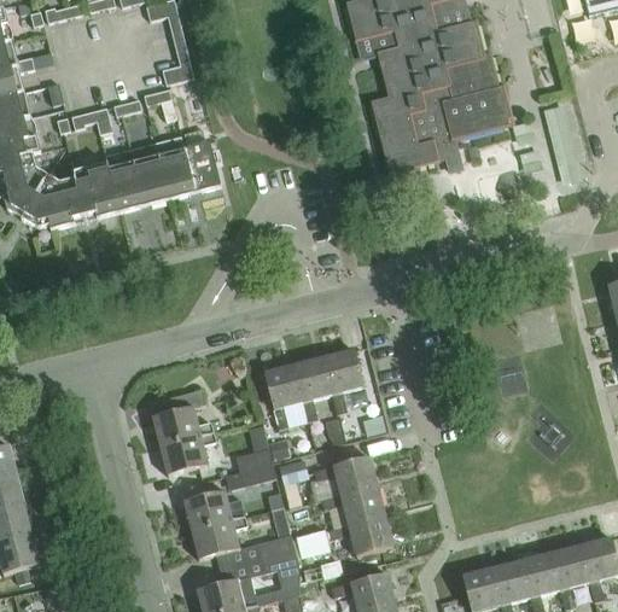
[(87,1),(89,11),(103,7),(101,0),(92,0),(87,1)]
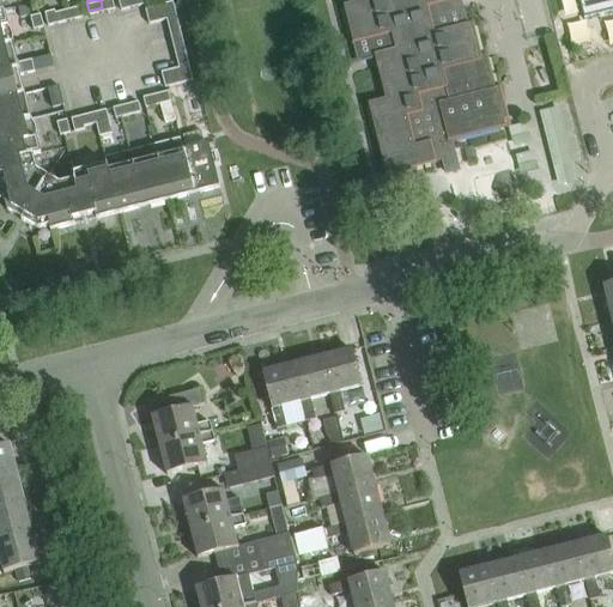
[(176,12),(173,0),(163,0),(144,5),(147,19),(165,14),(176,12)]
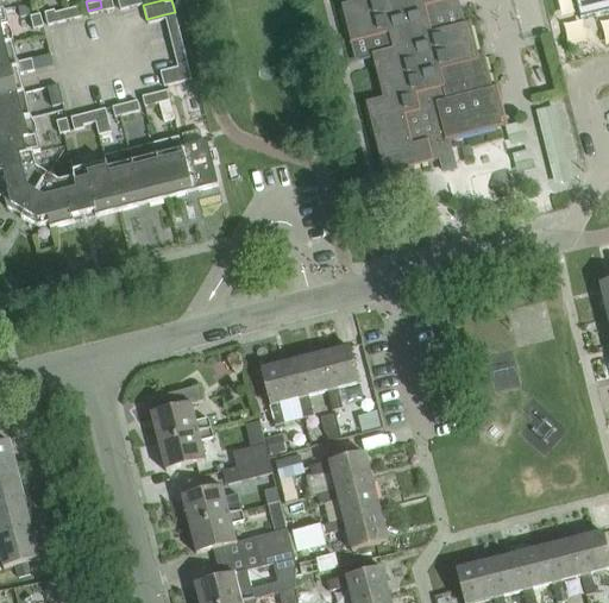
[(463,22),(458,2),(457,0),(347,0),(341,2),(356,56),(372,52),(383,95),(366,99),(384,168),(439,154),(443,168),(454,164),(447,134),(503,120),(495,85),(490,86),(482,52),(476,54),(468,20),(463,22)]
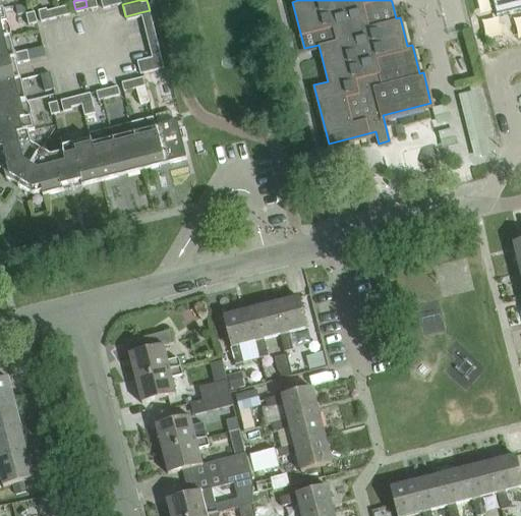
[(491,0),(496,12),(520,6),(520,0),(491,0)]
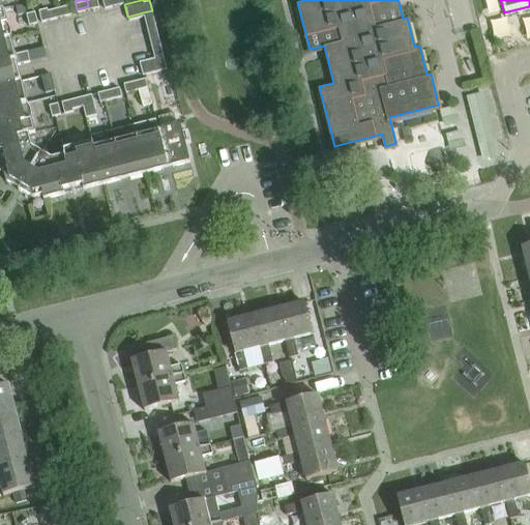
[(58,5),(60,13),(70,10),(68,2),(58,5)]
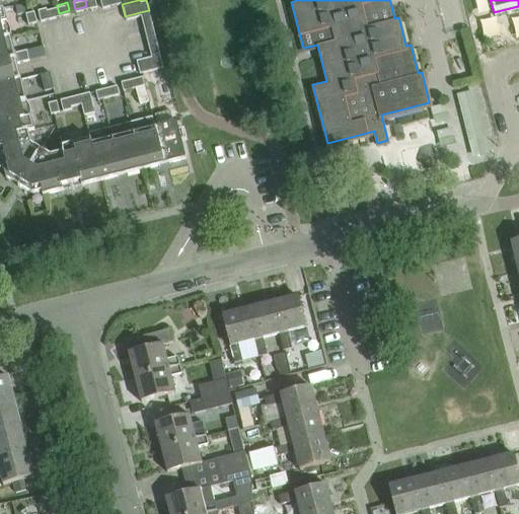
[(89,130),(90,135),(61,142),(63,148),(51,151),(31,140),(28,128),(34,127),(20,71),(17,60),(29,57),(26,47),(14,50),(3,5),(0,5),(0,165),(3,164),(5,174),(32,191),(42,188),(43,192),(186,155),(176,118),(133,129),(131,120),(89,130)]
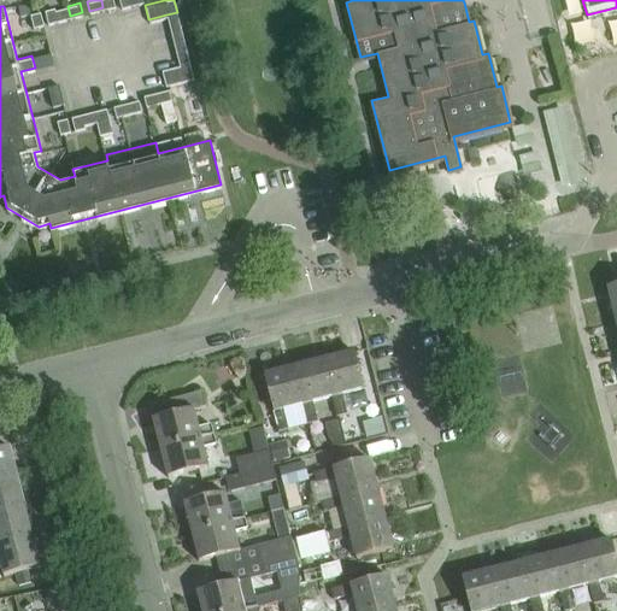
[(45,9),(47,22),(58,18),(56,9),(54,6),(45,9)]
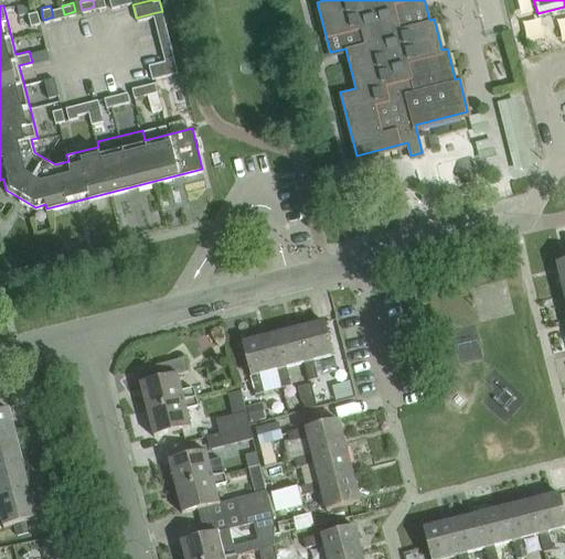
[(51,8),(53,17),(64,14),(62,6),(51,8)]
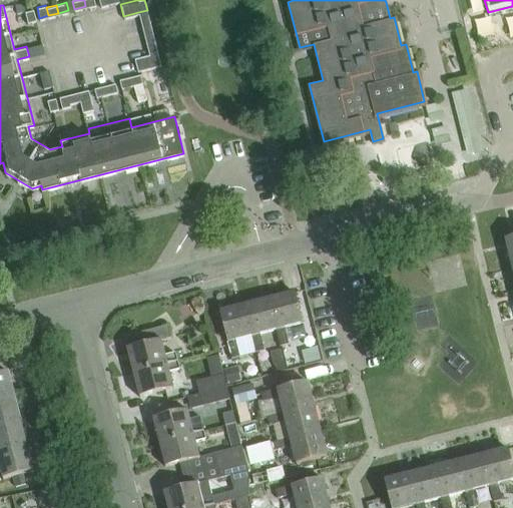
[(27,21),(36,19),(33,8),(25,11),(27,21)]
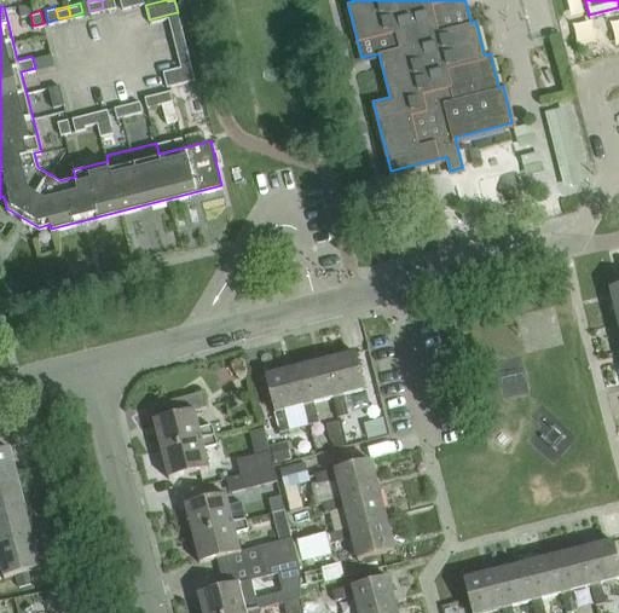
[(178,12),(167,15),(171,28),(180,24),(178,12)]
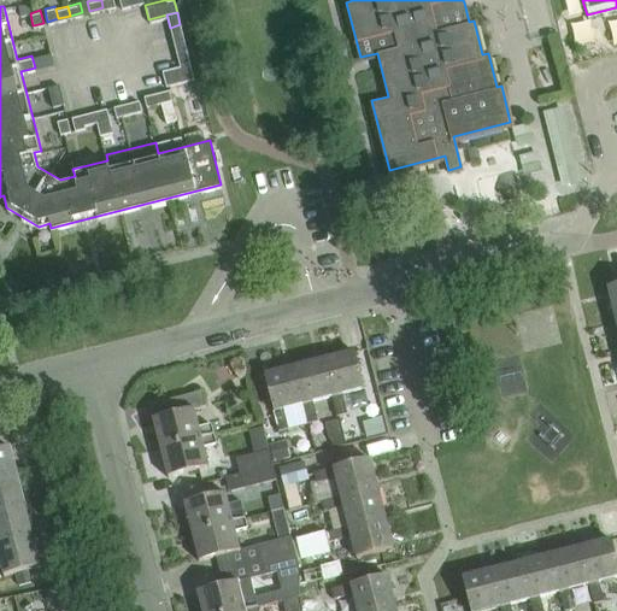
[(180,24),(170,28),(172,40),(183,37),(180,24)]
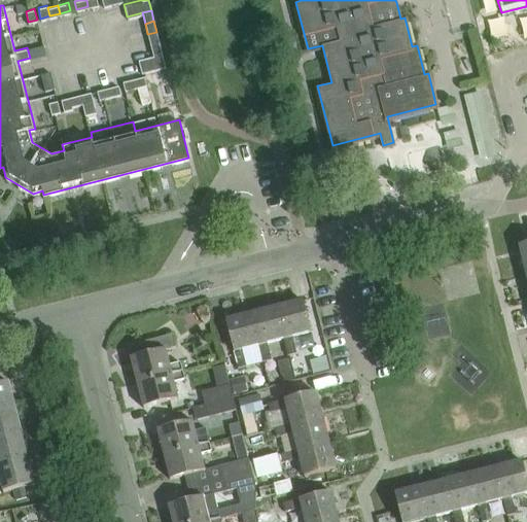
[(156,32),(147,34),(150,44),(159,42),(156,32)]
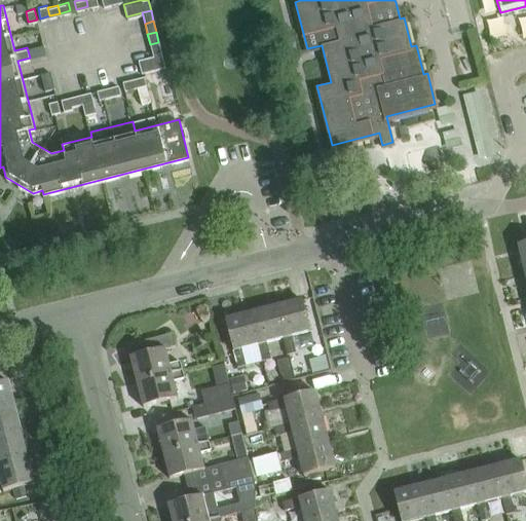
[(158,42),(150,44),(153,54),(161,52),(158,42)]
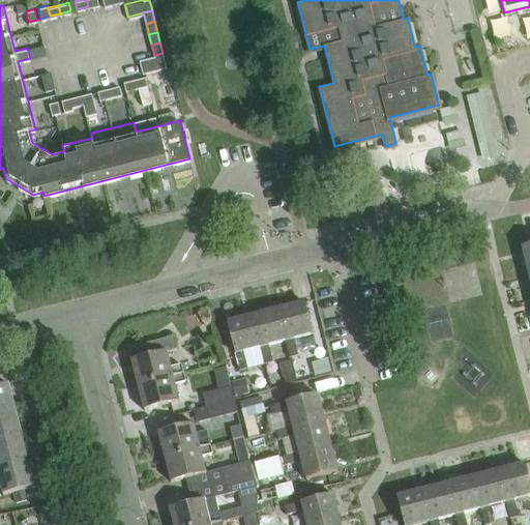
[(139,59),(142,71),(166,65),(163,53),(154,55),(139,59)]
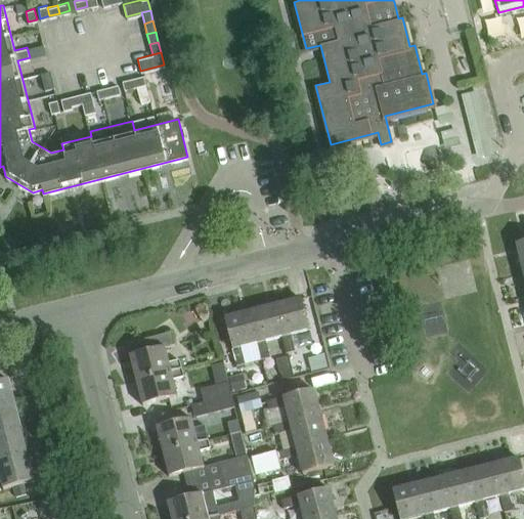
[(143,75),(132,77),(134,86),(136,86),(140,101),(149,99),(143,75)]
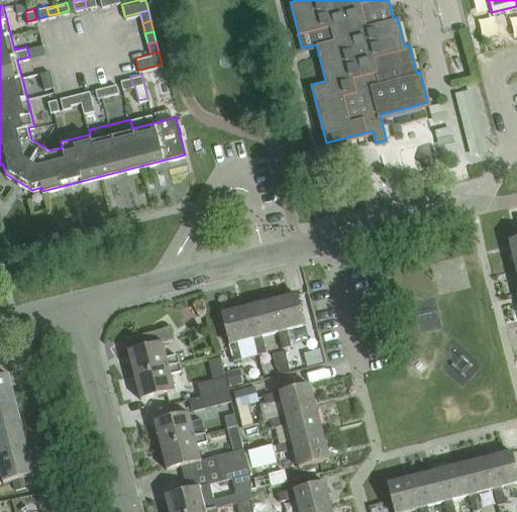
[(132,85),(130,76),(120,79),(122,88),(132,85)]
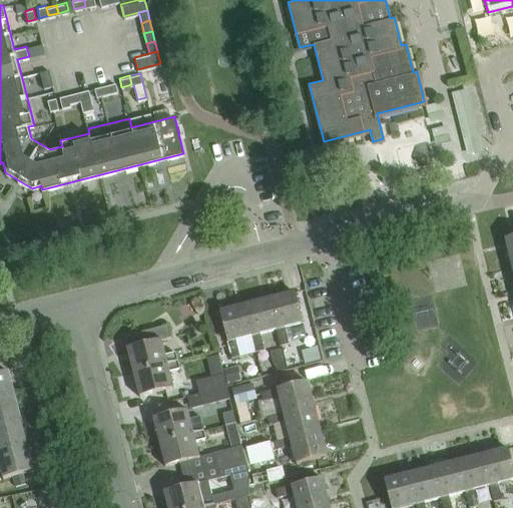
[(104,84),(106,92),(116,90),(115,82),(104,84)]
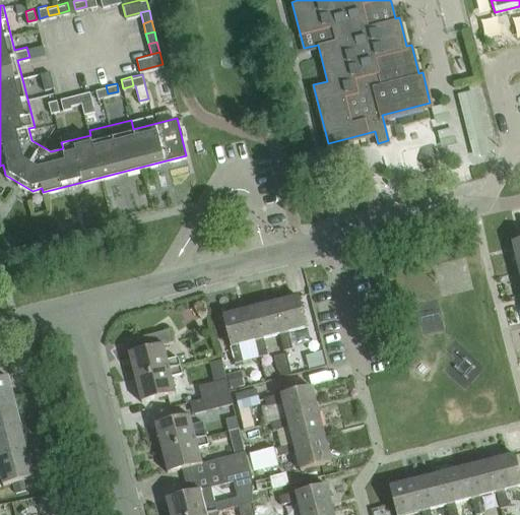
[(460,88),(476,152),(494,147),(477,84),(460,88)]
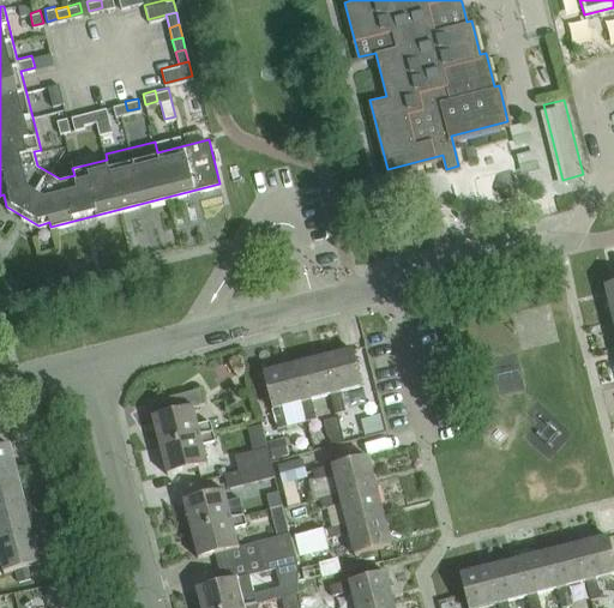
[(125,101),(113,104),(115,114),(127,110),(125,101)]
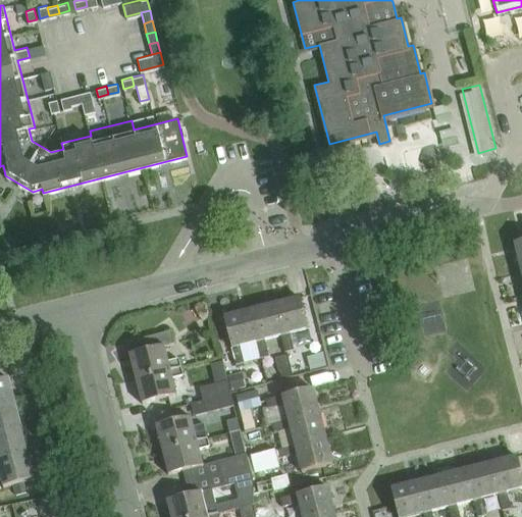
[(95,109),(90,91),(80,93),(82,101),(84,112),(95,109)]
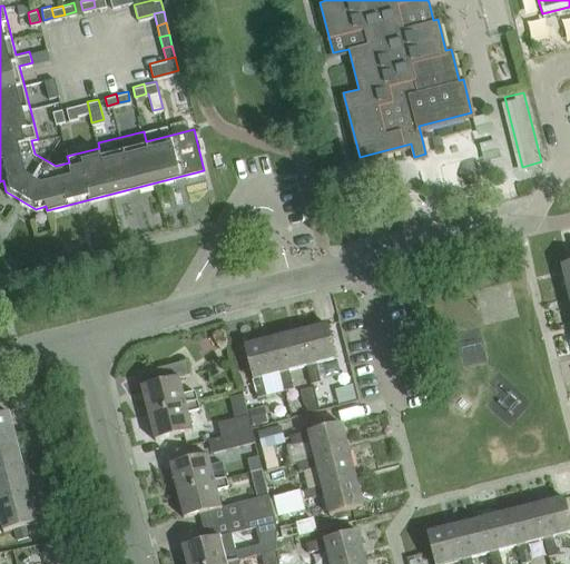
[(87,101),(75,105),(77,114),(89,110),(87,101)]
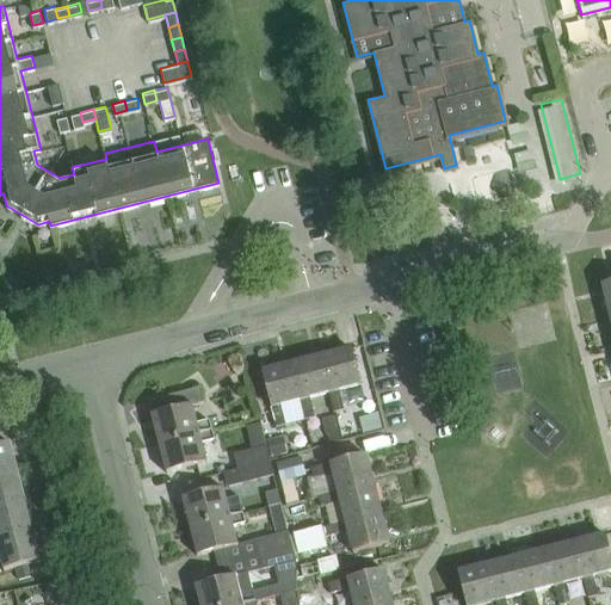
[(80,112),(71,115),(73,127),(84,124),(80,112)]
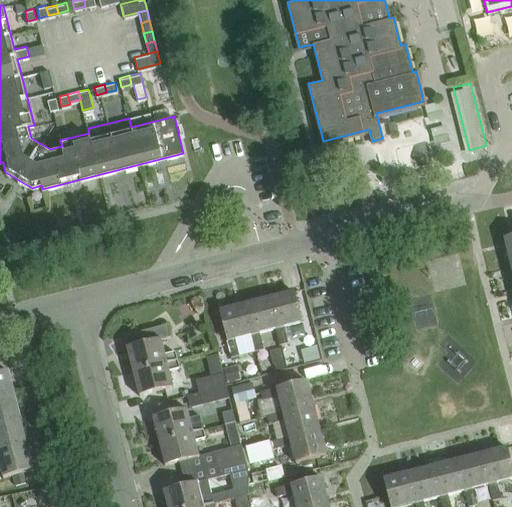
[(49,109),(58,107),(55,97),(47,99),(49,109)]
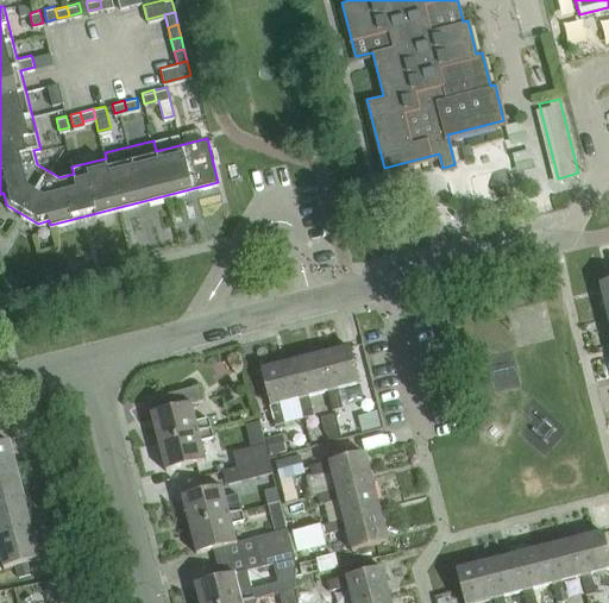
[(350,344),(320,351),(330,388),(327,388),(332,407),(343,404),(337,385),(359,379),(350,344)]
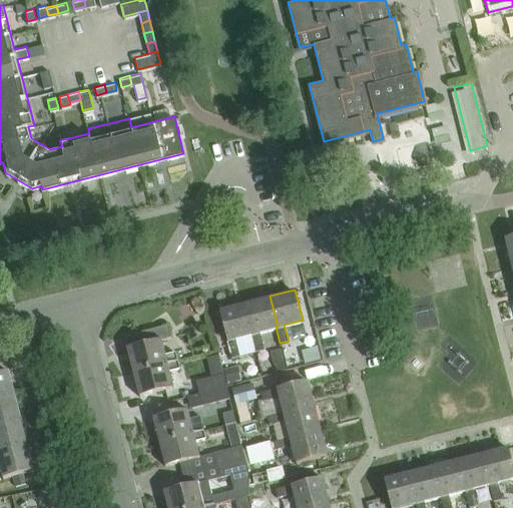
[(278,327),(270,296),(244,303),(252,333),(250,333),(255,350),(264,347),(260,331),(276,327),(278,327)]
